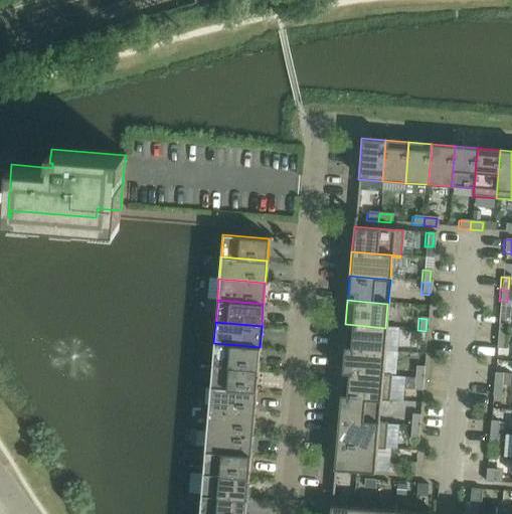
[(385,328),(345,324),(343,348),(383,351),(385,328)]
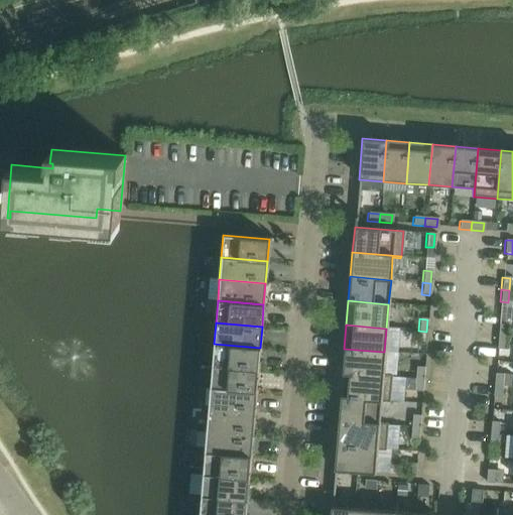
[(506,326),(498,326),(497,338),(505,339),(506,326)]
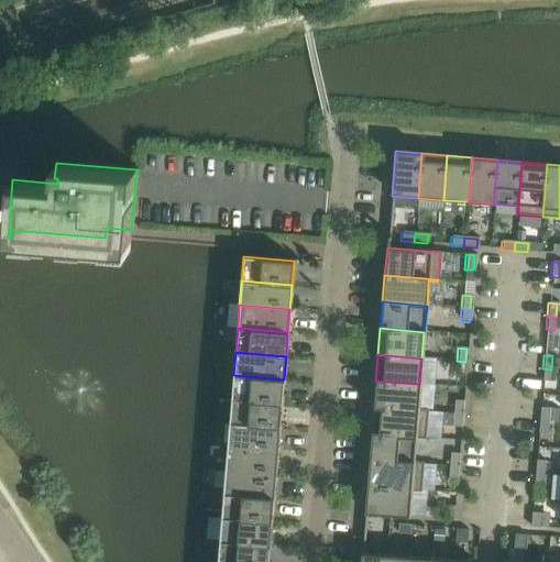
[(465,362),(457,361),(456,374),(464,375),(465,362)]
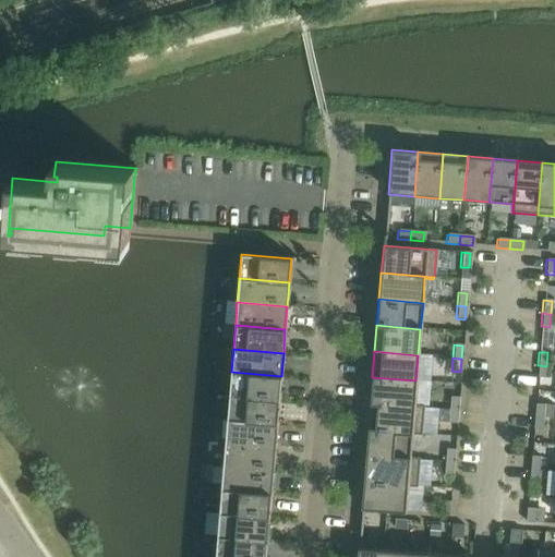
[(546,366),(538,365),(537,378),(545,378),(546,366)]
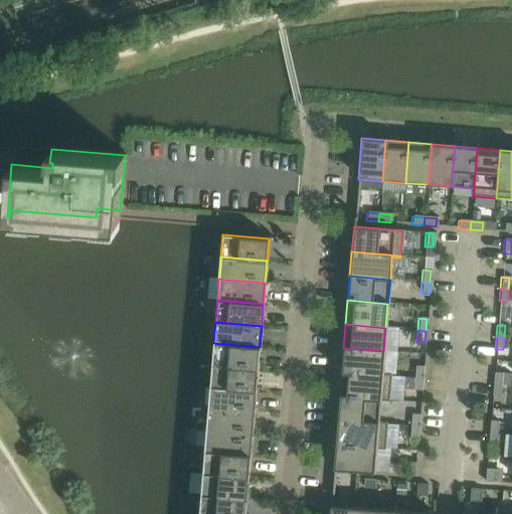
[(260,347),(213,343),(211,365),(258,369),(260,347)]
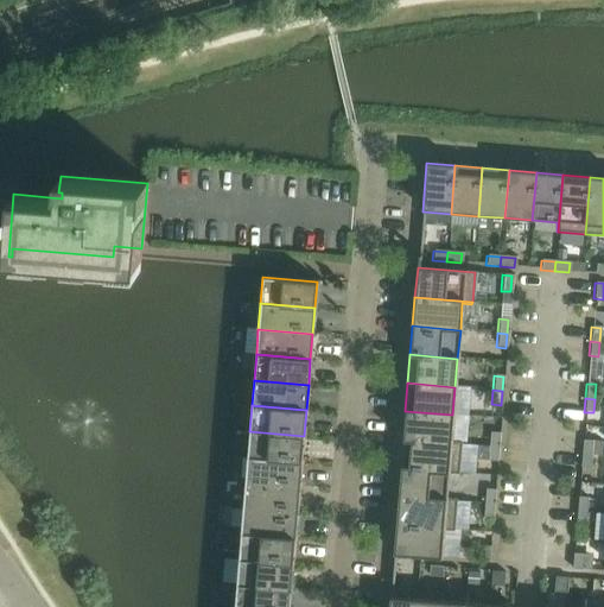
[(459,443),(450,442),(452,415),(405,411),(402,440),(459,444),(459,443)]
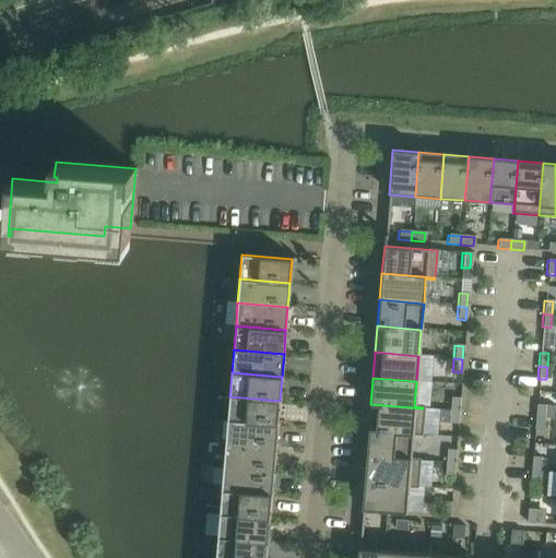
[(280,401),(229,396),(227,419),(278,424),(280,401)]
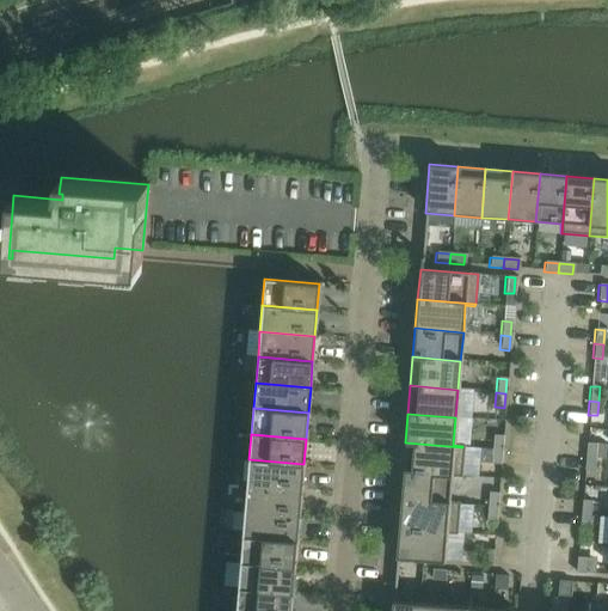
[(492,435),(491,450),(501,451),(502,437),(492,435)]
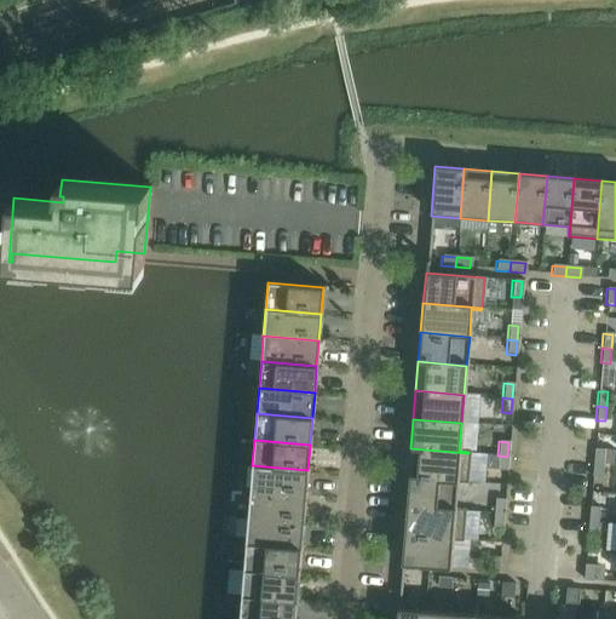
[(466,482),(468,453),(410,448),(408,477),(466,482)]
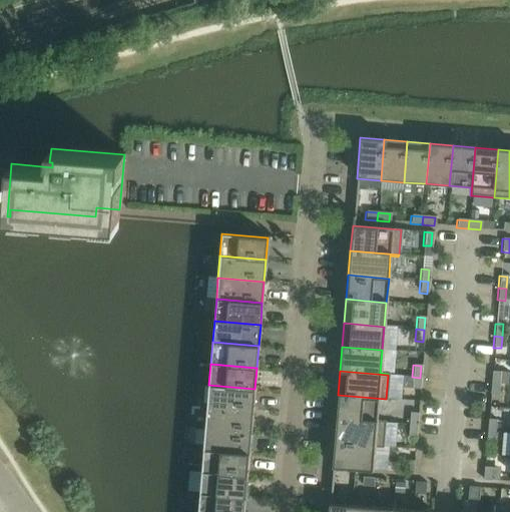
[(499,372),(491,372),(490,384),(498,384),(499,372)]
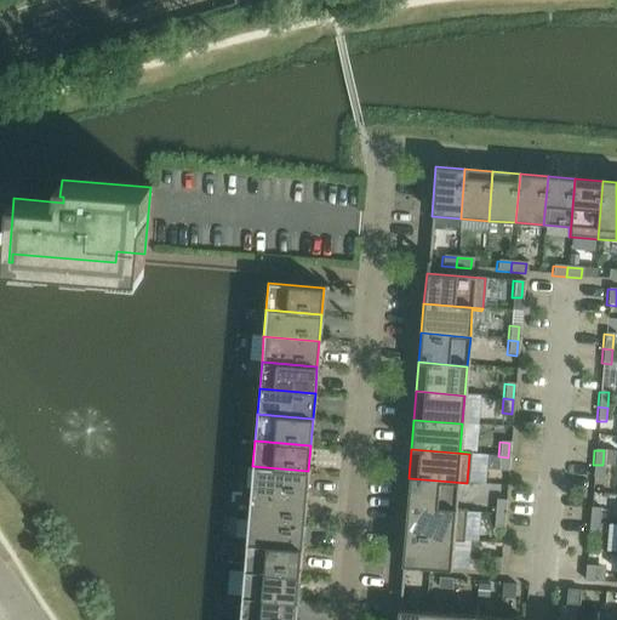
[(508,458),(498,456),(497,471),(507,472),(508,458)]
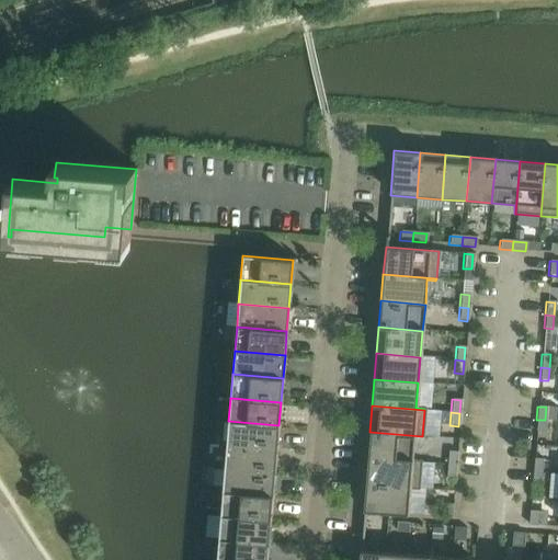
[(545,420),(536,420),(535,433),(544,433),(545,420)]
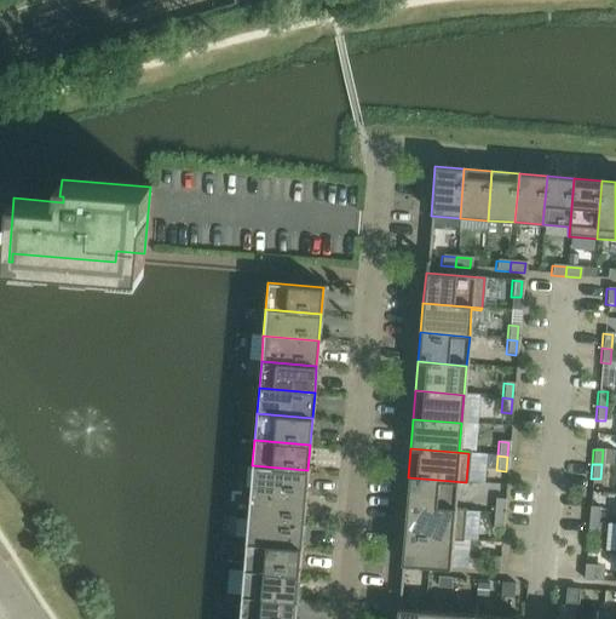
[(252,465),(249,492),(305,497),(308,470),(252,465)]
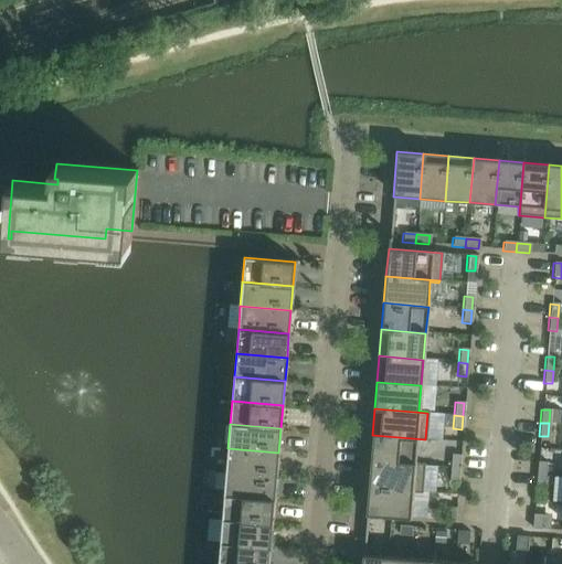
[(416,440),(425,440),(425,439),(372,435),(370,461),(423,466),(423,464),(414,464),(416,440)]
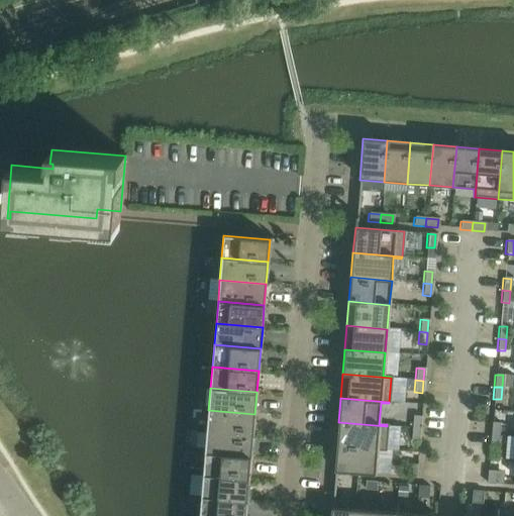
[(254,414),(208,410),(206,431),(252,435),(254,414)]
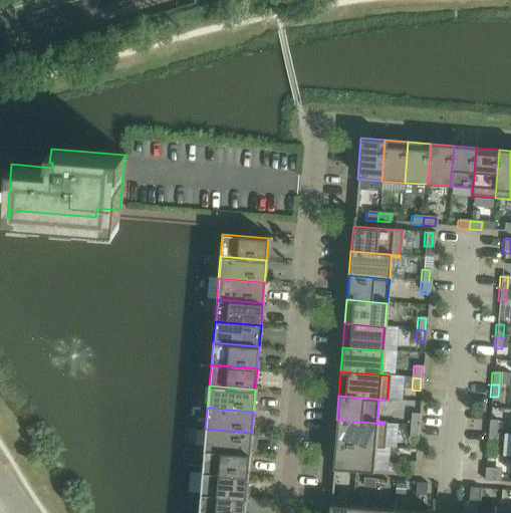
[(410,414),(409,426),(417,427),(418,415),(410,414)]
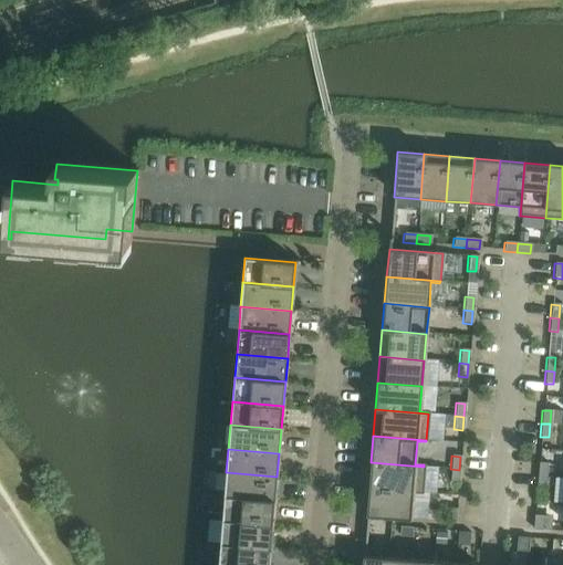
[(424,467),(371,462),(368,489),(421,493),(424,467)]
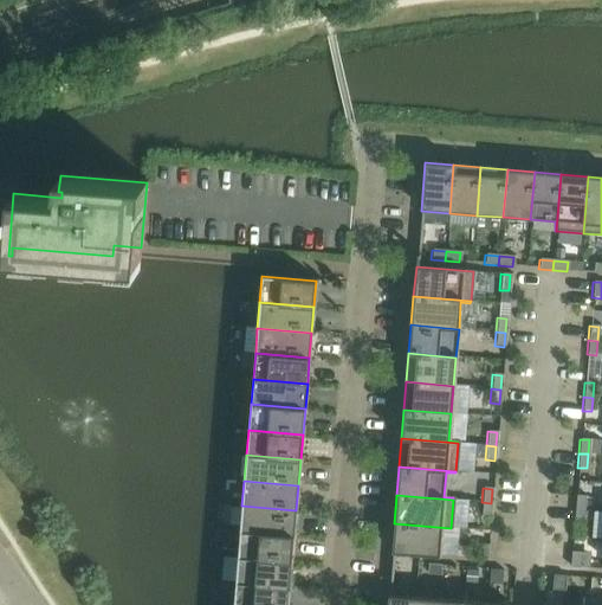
[(584,496),(575,496),(574,510),(583,510),(584,496)]
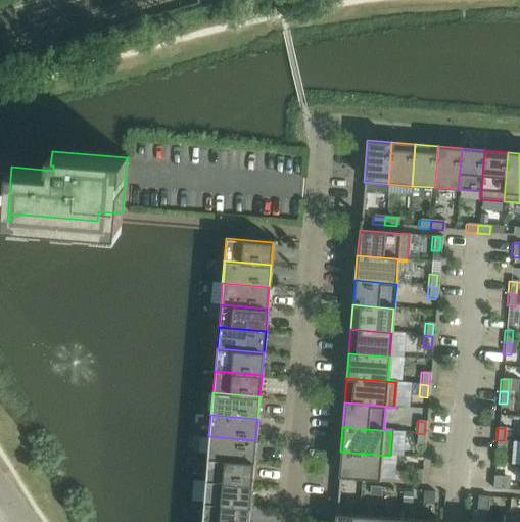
[(424,434),(416,433),(415,445),(423,446),(424,434)]
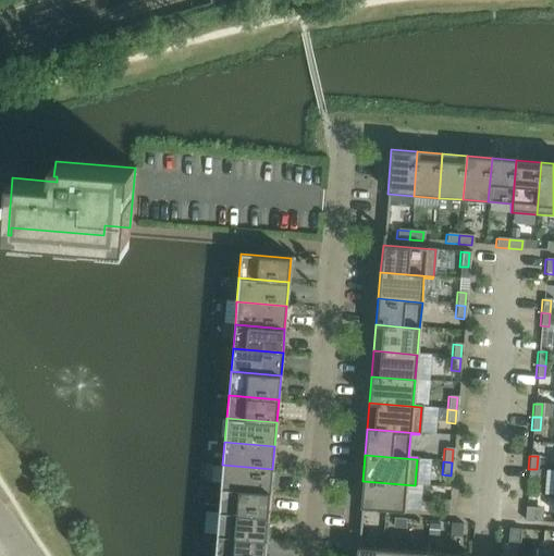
[(272,469),(222,465),(221,489),(270,493),(272,469)]
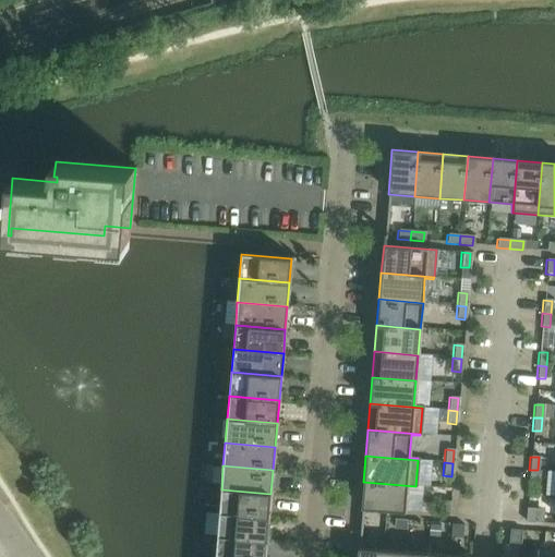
[(538,470),(529,470),(528,483),(537,483),(538,470)]
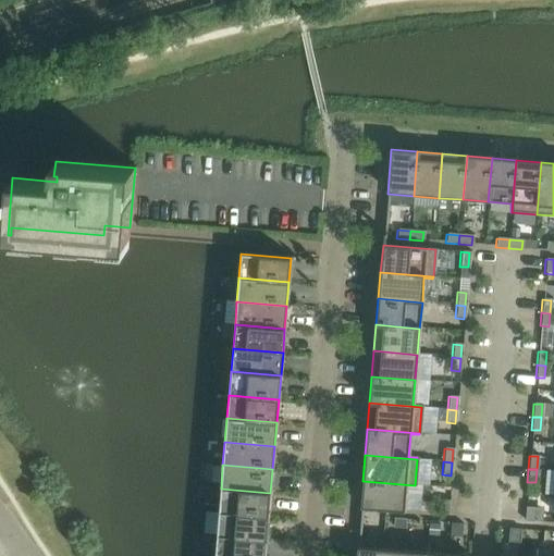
[(406,486),(415,486),(415,485),(362,481),(360,508),(404,511),(406,486)]
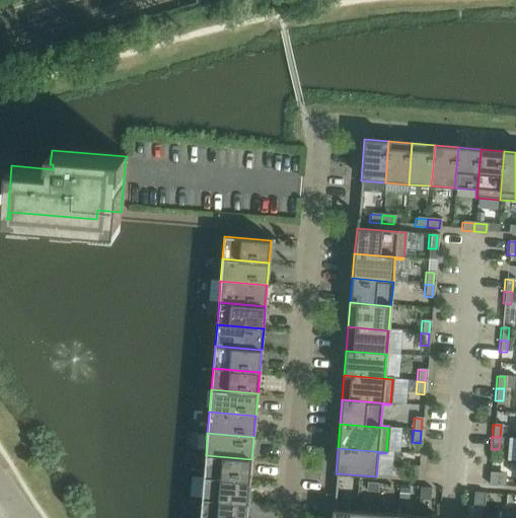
[(251,459),(206,455),(204,476),(250,481),(251,459)]
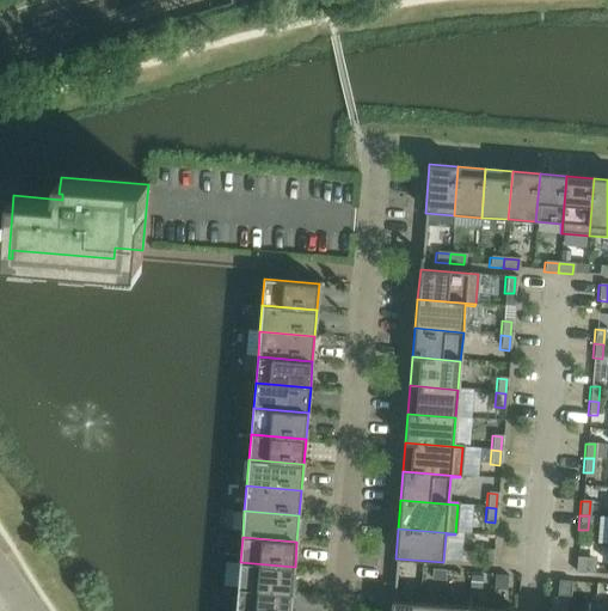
[(483,550),(481,566),(491,567),(492,550),(483,550)]
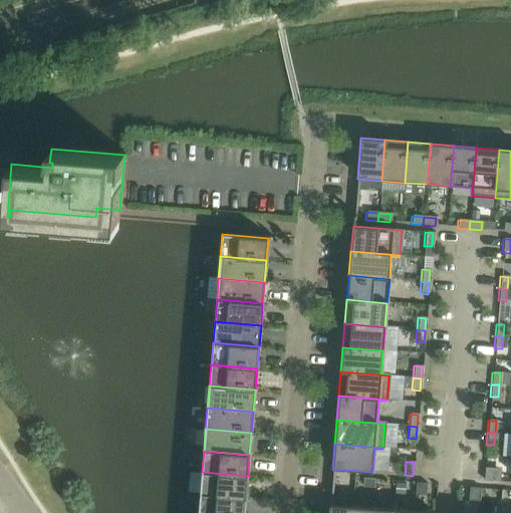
[(492,469),(484,468),(483,481),(491,482),(492,469)]
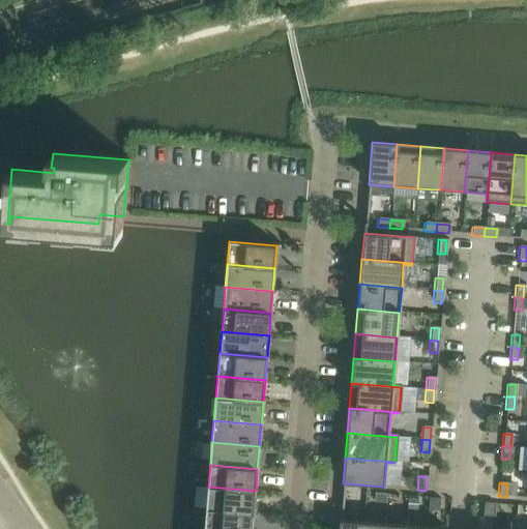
[(256,491),(208,487),(206,509),(254,513),(256,491)]
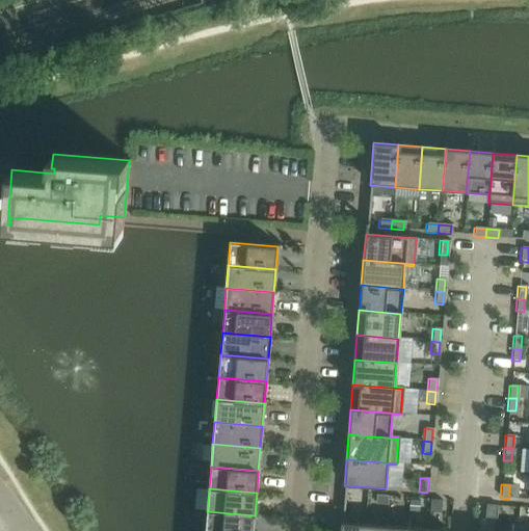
[(387,496),(386,504),(400,506),(400,498),(387,496)]
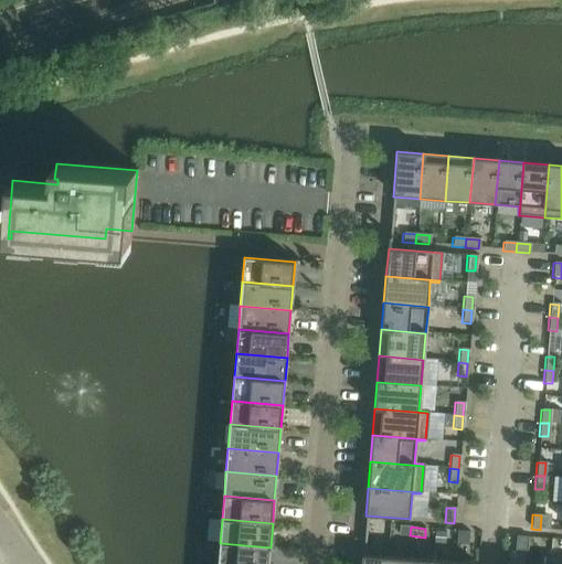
[(550,559),(551,538),(517,536),(517,557),(550,559)]
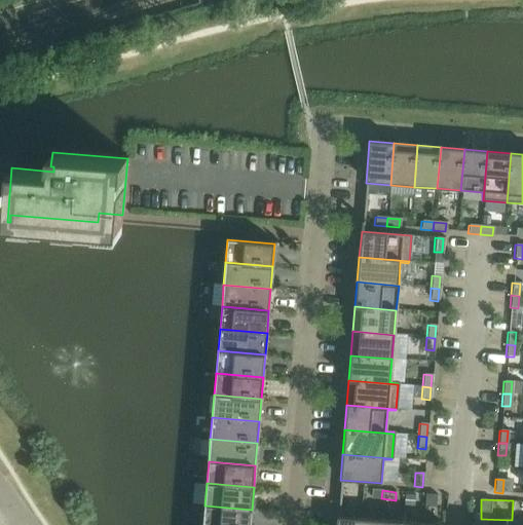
[(250,524),(252,510),(204,505),(202,524),(250,524)]
